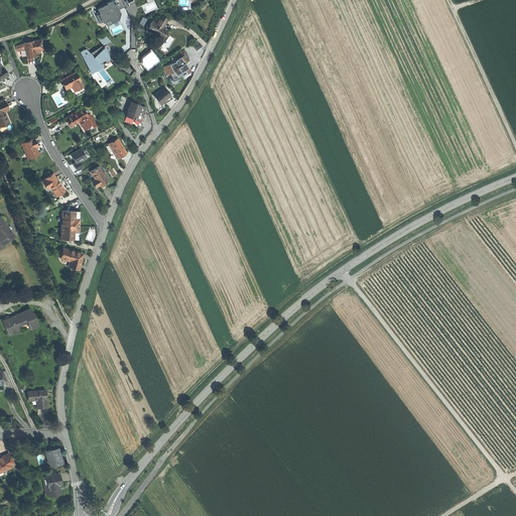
[(101,13),(97,15),(101,22),(106,20),(110,18),(112,21),(120,18),(117,13),(121,12),(119,9),(119,7),(124,4),(122,0),(111,0),(107,2),(108,4),(99,8),(101,13)]
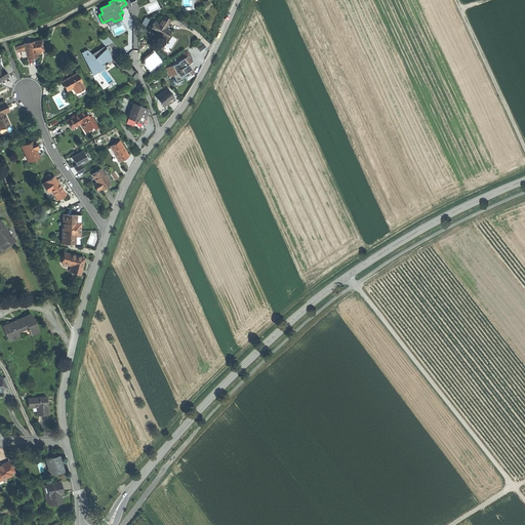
[(154,32),(166,39),(170,32),(165,29),(167,25),(170,19),(164,15),(159,25),(155,23),(152,28),(155,30),(154,32)]
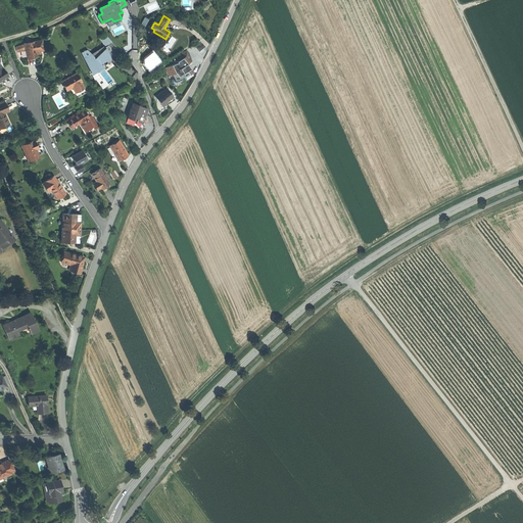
[(101,39),(105,45),(110,41),(106,36),(101,39)]
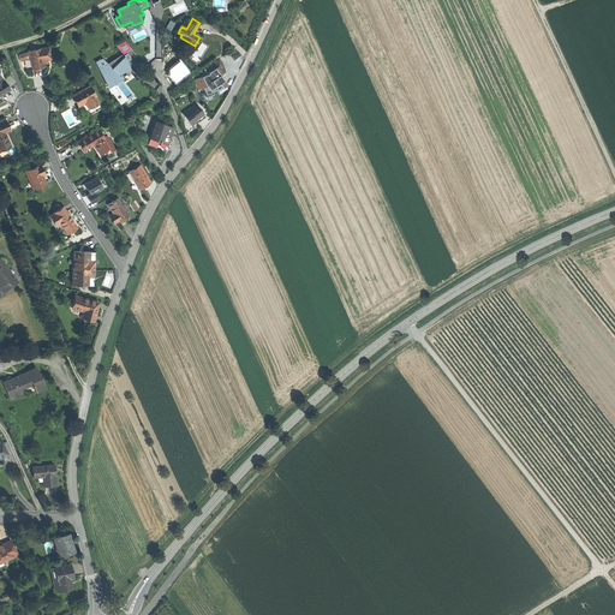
[(29,58),(31,69),(37,67),(42,66),(42,64),(41,60),(46,59),(51,59),(48,47),(28,51),(29,58)]
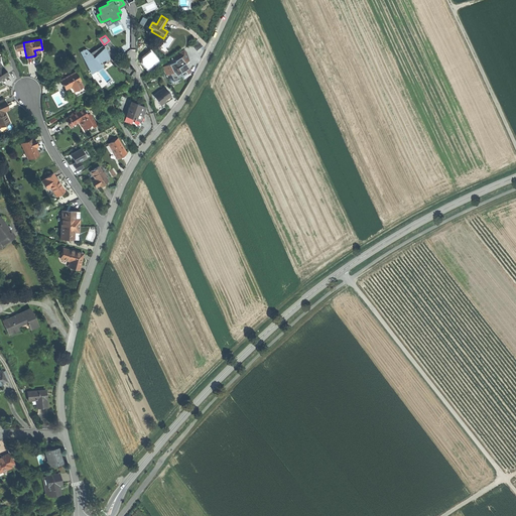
[(190,45),(197,51),(203,46),(198,40),(190,45)]
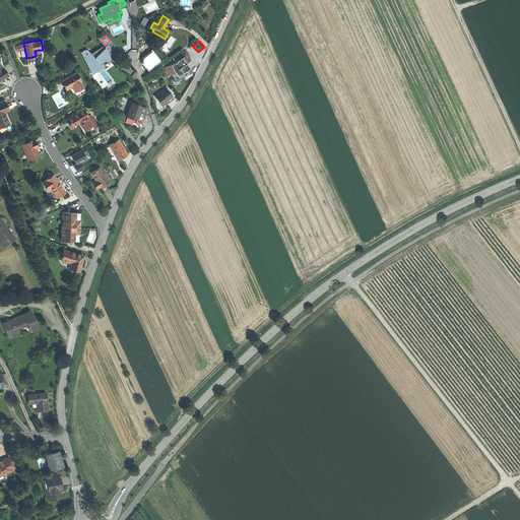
[(17,51),(24,49),(23,43),(15,47),(17,51)]
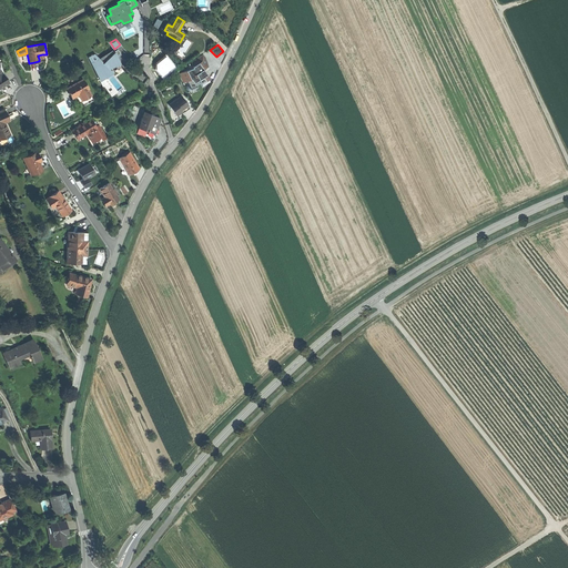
[(91,62),(99,80),(103,77),(107,73),(108,73),(104,69),(107,67),(109,69),(120,66),(117,56),(114,51),(100,61),(101,61),(100,62),(97,59),(91,62)]
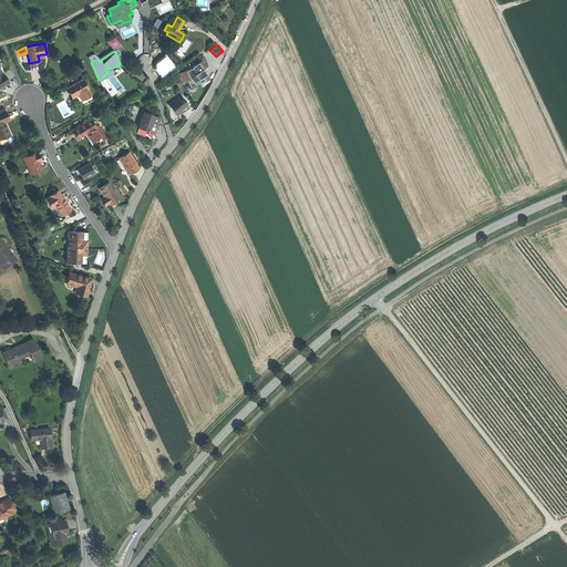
[(205,59),(203,55),(191,63),(194,66),(192,68),(193,69),(182,73),(185,82),(187,81),(191,90),(197,88),(195,84),(199,83),(199,84),(204,81),(208,78),(203,70),(207,66),(203,60),(205,59)]
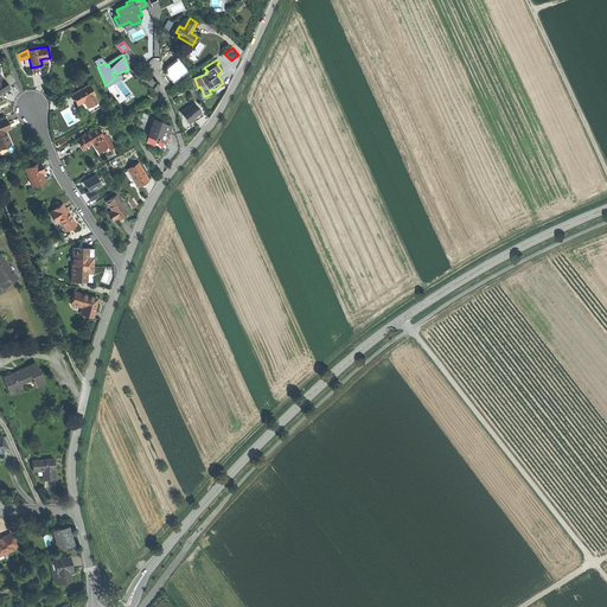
[(5,80),(10,87),(16,83),(11,76),(5,80)]
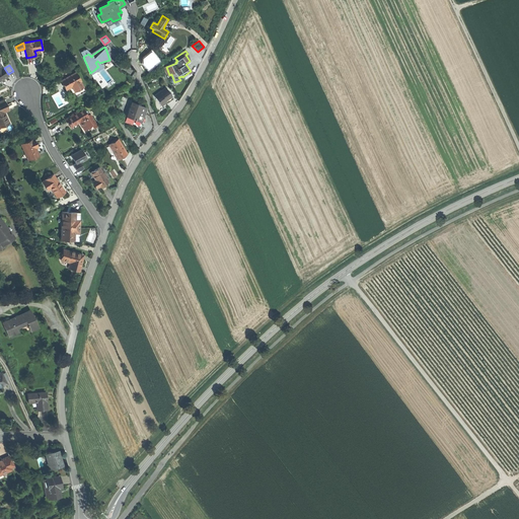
[(63,85),(65,89),(71,86),(75,94),(84,89),(79,81),(80,80),(75,72),(60,80),(63,85)]
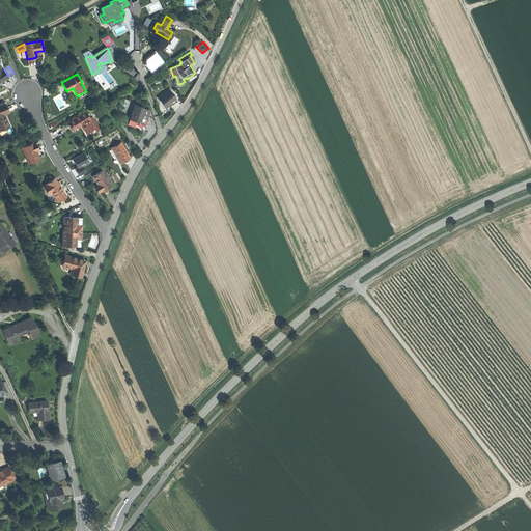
[(169,90),(158,99),(165,108),(169,105),(169,104),(175,99),(169,90)]
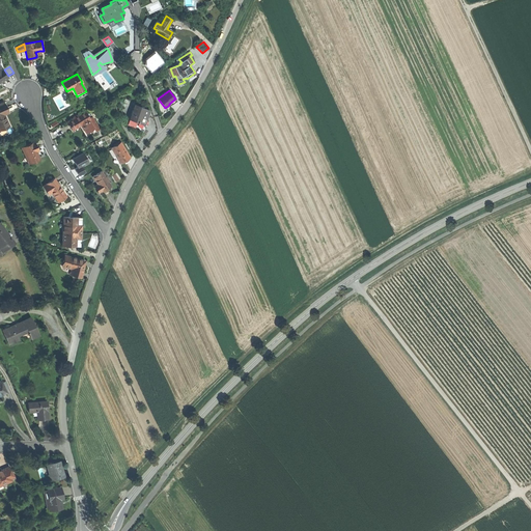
[(4,103),(0,104),(0,129),(9,126),(6,118),(4,114),(8,112),(4,103)]
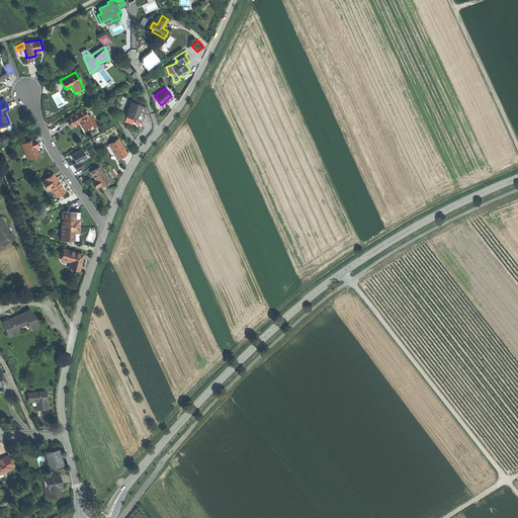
[(126,115),(140,121),(142,117),(144,113),(143,113),(144,108),(132,103),(126,115)]
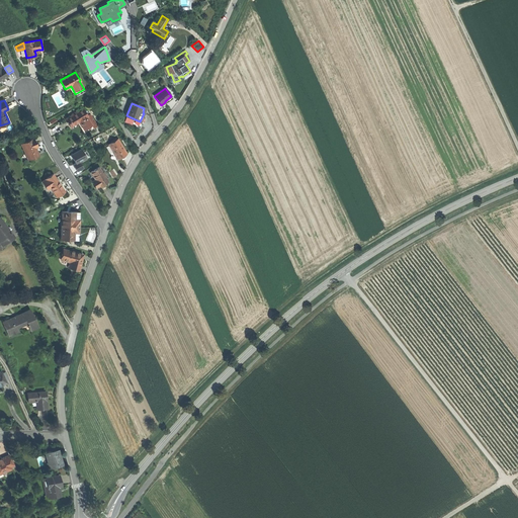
[(82,108),(66,118),(68,122),(70,126),(86,116),(87,116),(82,108)]
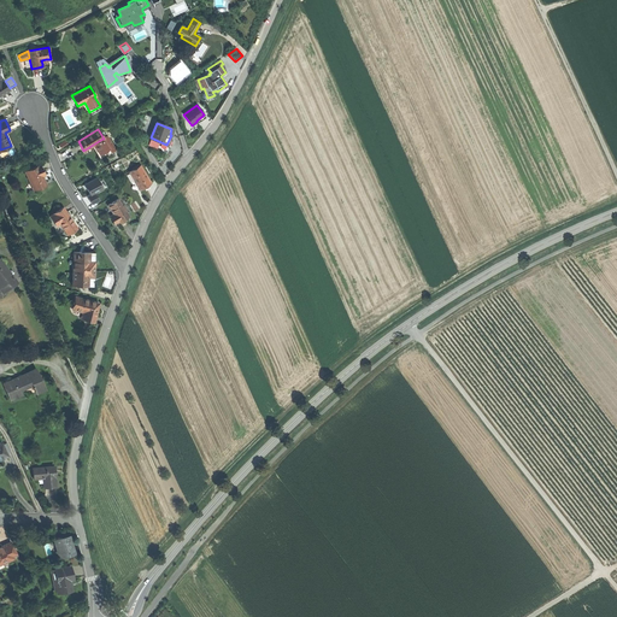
[(111,153),(103,139),(83,151),(86,153),(94,148),(95,147),(101,158),(111,153)]
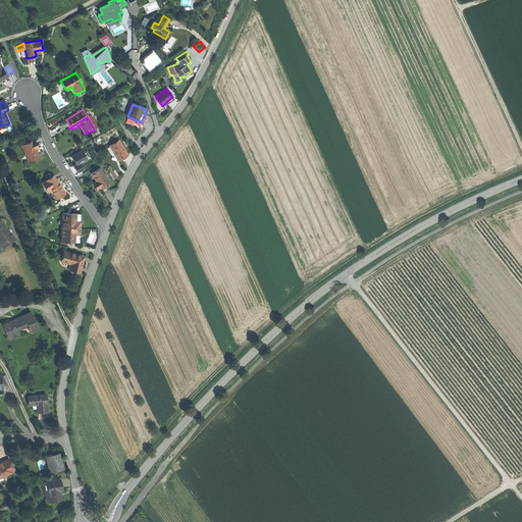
[(34,140),(21,146),(25,156),(24,156),(27,161),(39,156),(37,151),(38,150),(36,146),(34,140)]
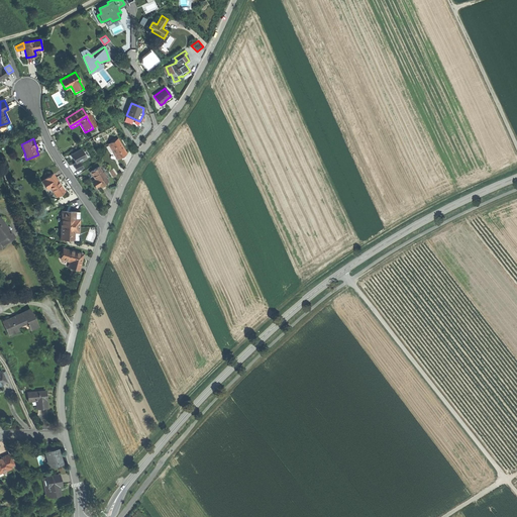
[(117,138),(109,144),(114,153),(117,158),(121,156),(126,152),(117,138)]
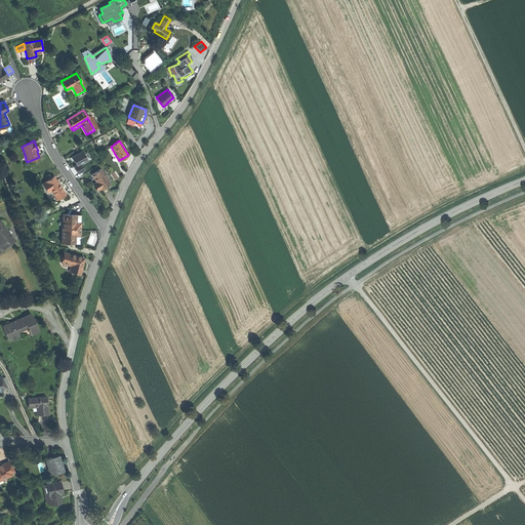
[(114,158),(116,156),(111,147),(108,148),(114,158)]
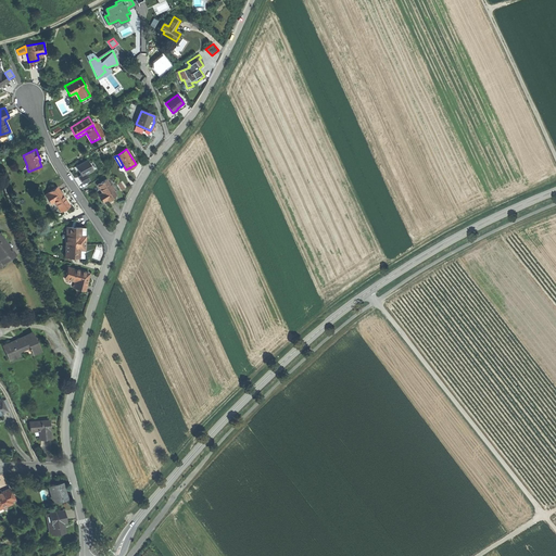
[(87,160),(76,166),(80,175),(85,172),(92,168),(87,160)]
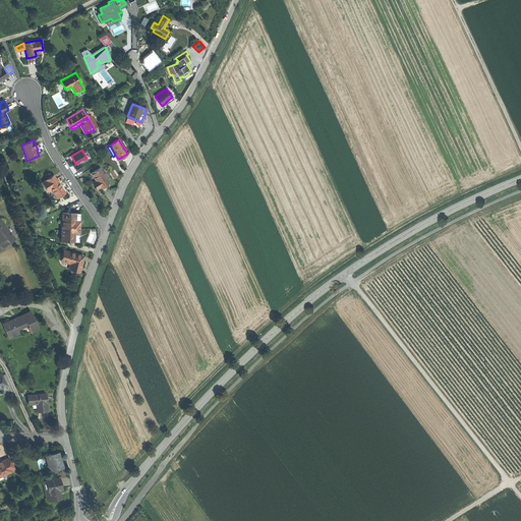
[(83,167),(79,161),(75,164),(73,165),(76,171),(83,167)]
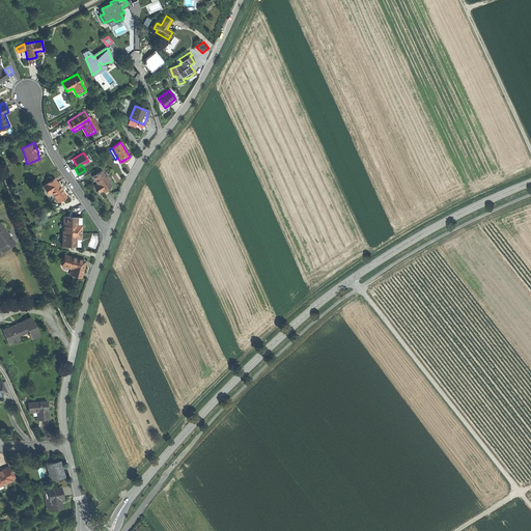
[(102,190),(102,191),(106,188),(110,186),(102,171),(93,176),(98,184),(102,190)]
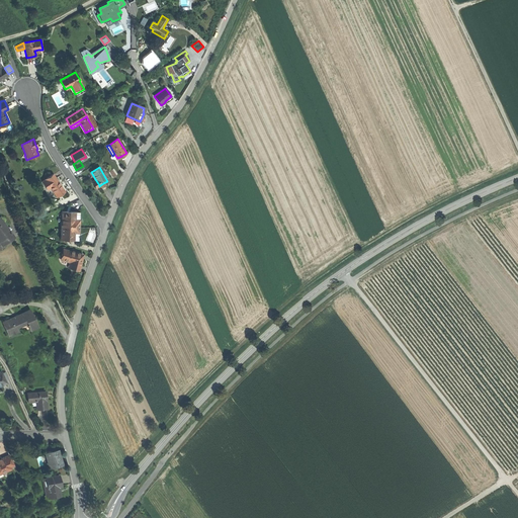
[(53,174),(42,181),(48,189),(50,187),(56,196),(64,191),(58,182),(53,174)]
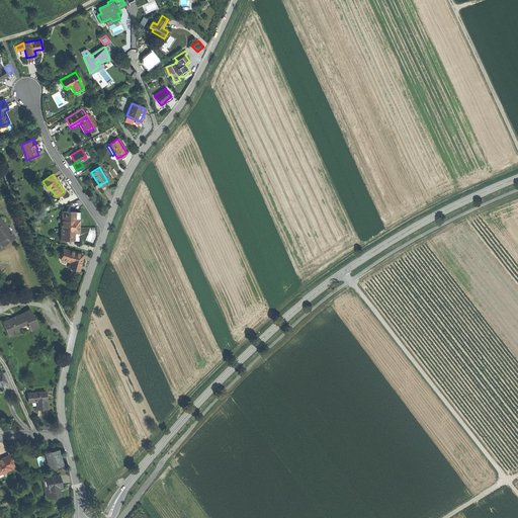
[(75,211),(62,211),(61,240),(74,240),(74,233),(79,233),(79,224),(80,220),(79,220),(75,220),(75,211)]
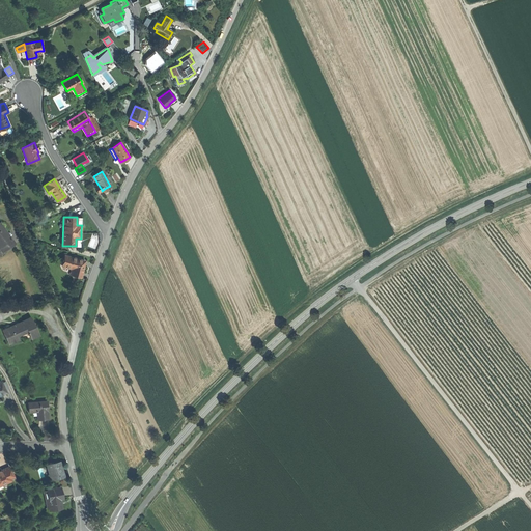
[(0,244),(4,251),(15,243),(8,234),(0,223),(0,244)]
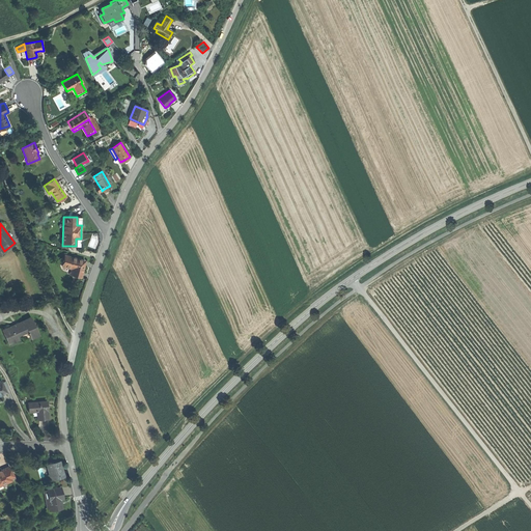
[(85,261),(65,255),(62,267),(72,269),(71,274),(81,277),(83,269),(85,261)]
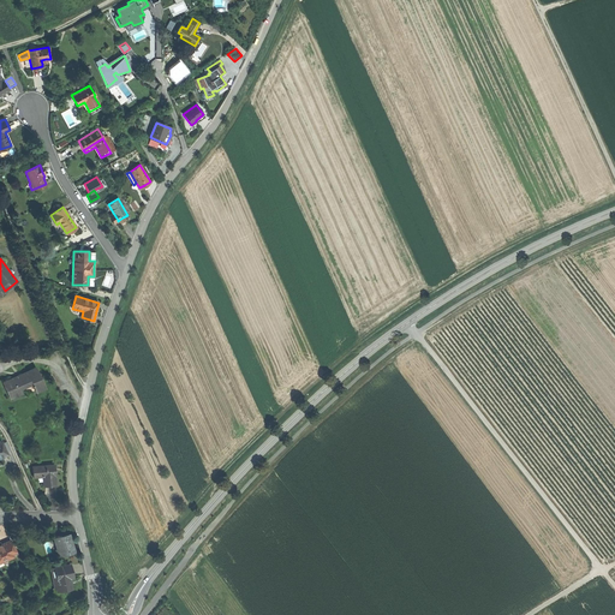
[(4,383),(11,399),(23,393),(21,388),(27,386),(33,383),(36,392),(46,388),(36,368),(4,383)]
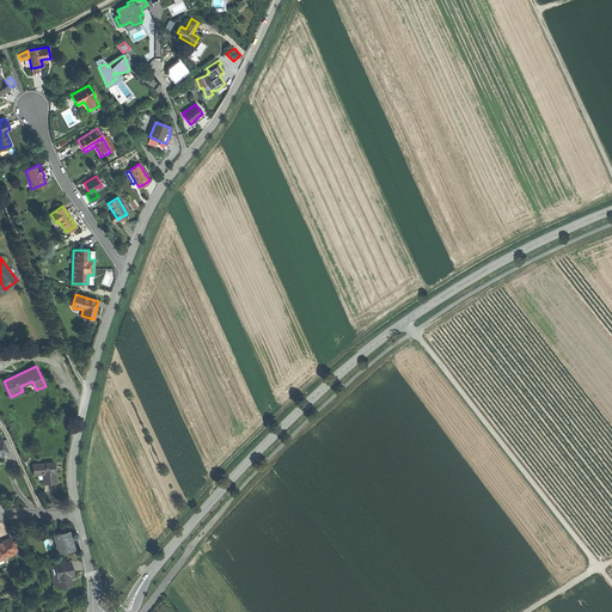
[(54,463),(34,465),(34,475),(43,473),(43,478),(44,483),(55,482),(54,463)]
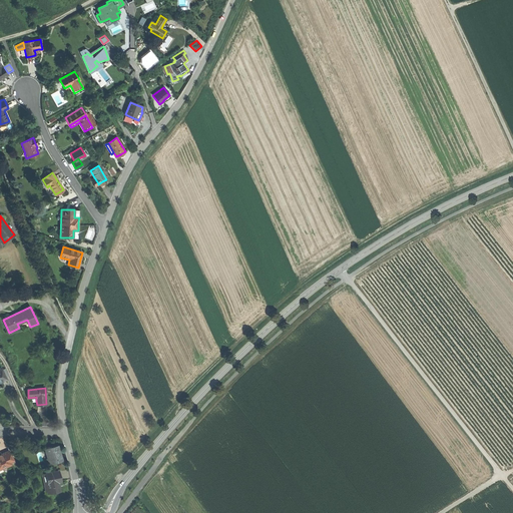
[(51,463),(62,460),(60,456),(59,456),(58,452),(56,445),(44,448),(48,460),(50,459),(51,463)]
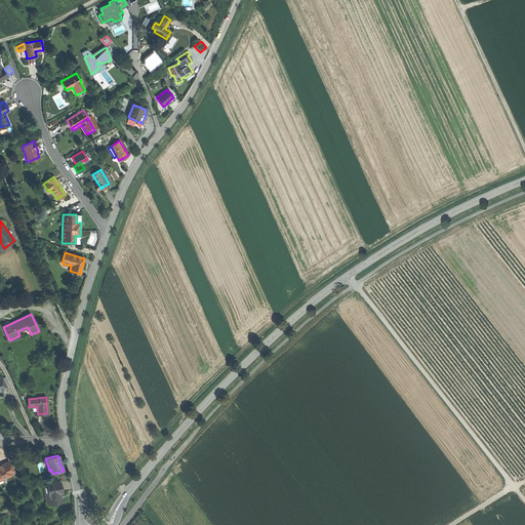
[(0,478),(1,478),(2,480),(11,476),(10,473),(14,472),(10,462),(3,466),(2,467),(1,466),(0,466),(0,478)]
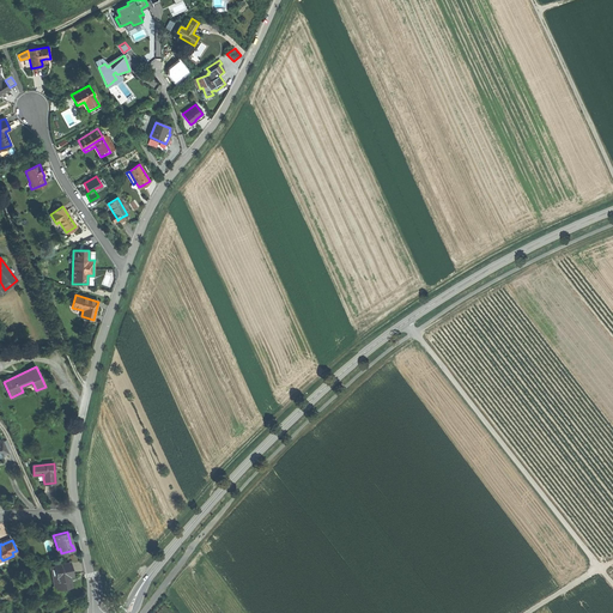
[(70,563),(54,565),(55,571),(58,588),(71,587),(68,576),(72,575),(71,569),(70,563)]
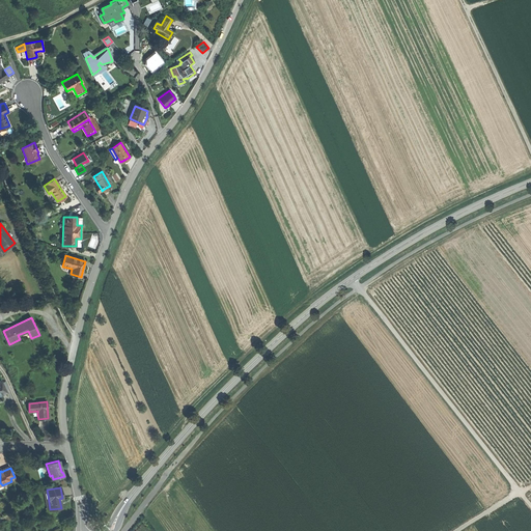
All buildings are outlined.
